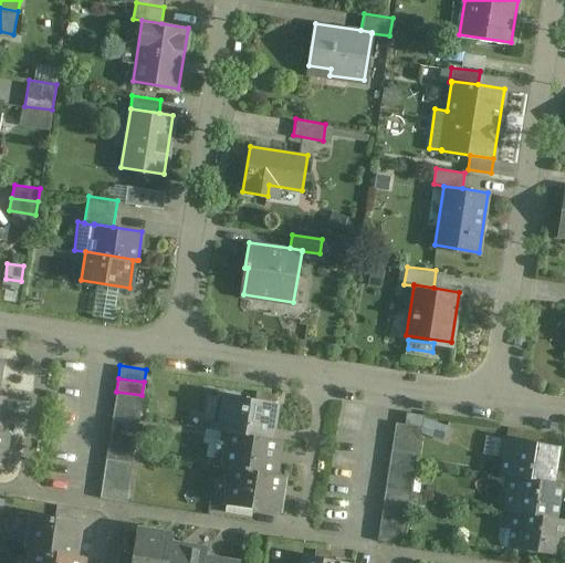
[(142,395),(116,392),(114,404),(140,408),(142,395)]
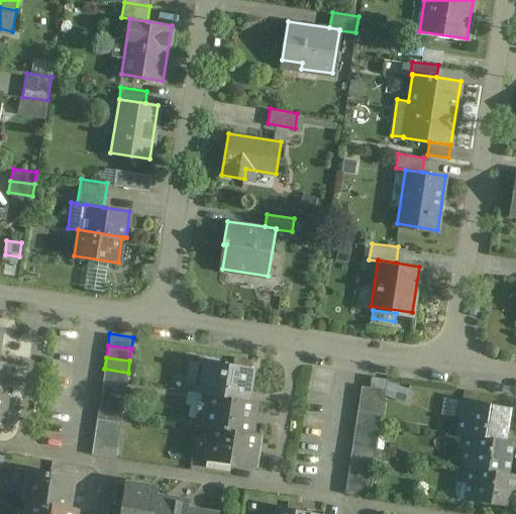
[(253,366),(205,358),(200,392),(209,394),(247,400),(253,366)]
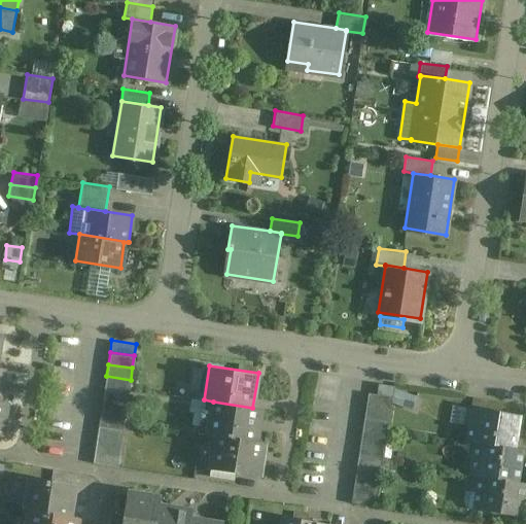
[(131,380),(106,376),(104,388),(129,392),(131,380)]
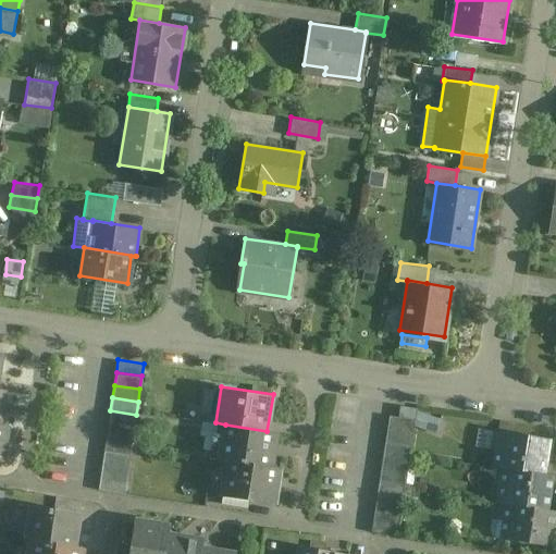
[(416,407),(399,404),(397,416),(415,418),(416,407)]
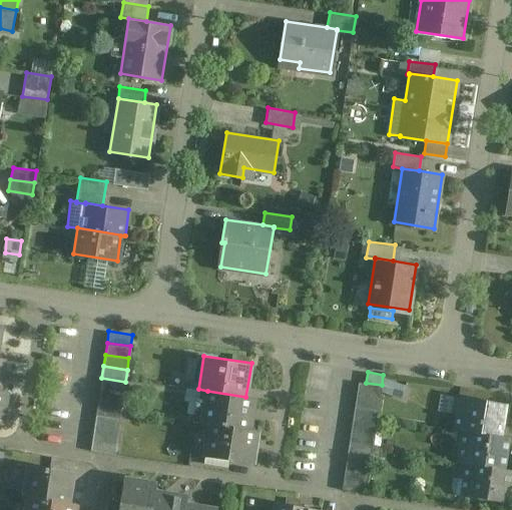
[(125,382),(101,378),(99,390),(123,394),(125,382)]
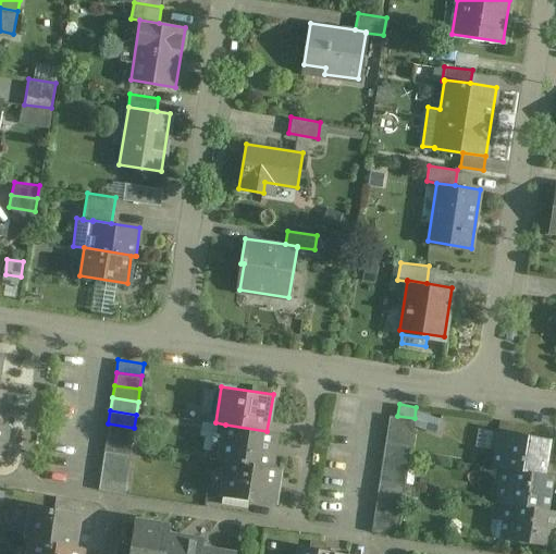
[(419,410),(418,425),(439,427),(440,413),(419,410)]
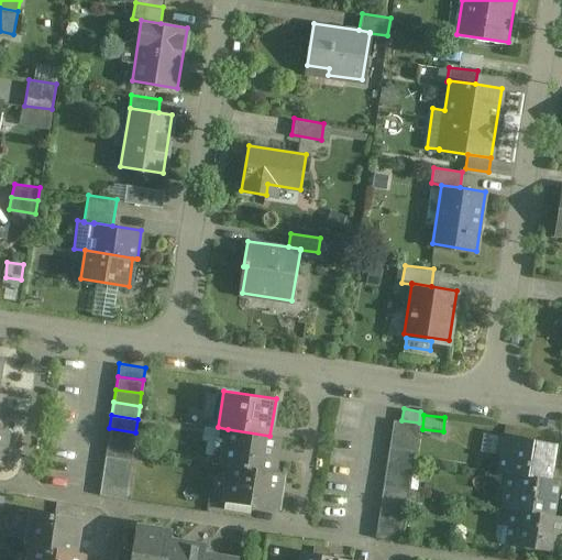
[(401,420),(393,419),(390,431),(417,436),(419,423),(401,420)]
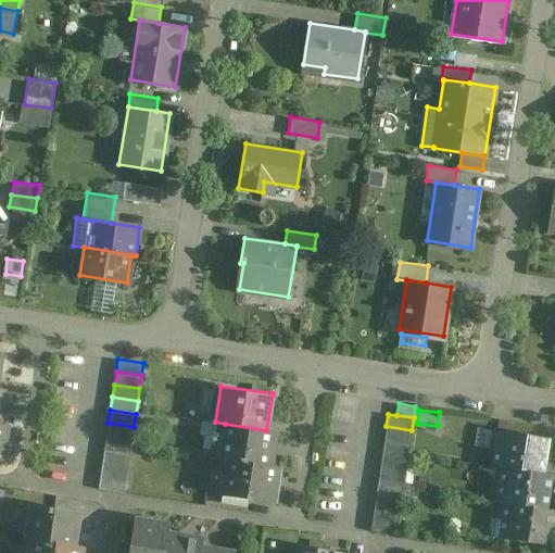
[(134,427),(108,423),(105,436),(131,440),(134,427)]
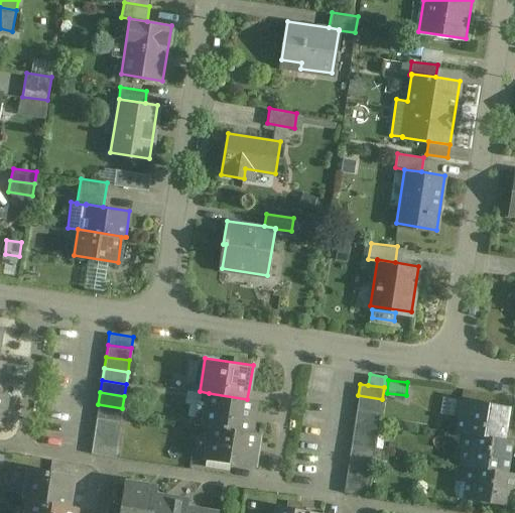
[(247,399),(209,393),(204,425),(211,426),(211,425),(251,431),(256,400),(247,399)]
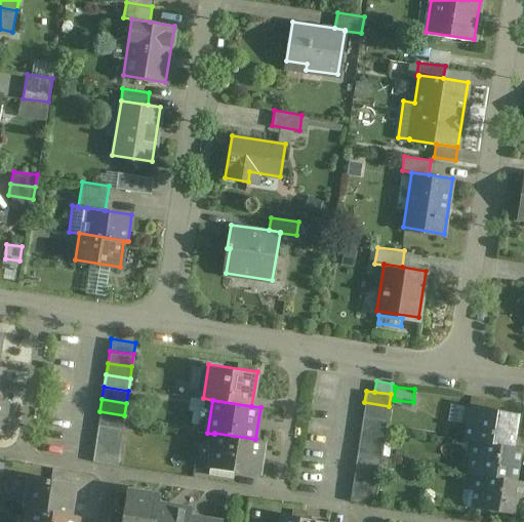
[(389,406),(364,402),(362,414),(387,418),(389,406)]
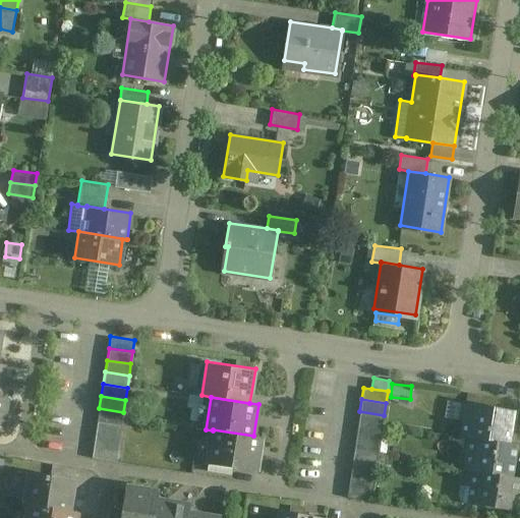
[(510,410),(461,402),(459,418),(468,419),(466,435),(465,435),(464,436),(505,442),(510,410)]
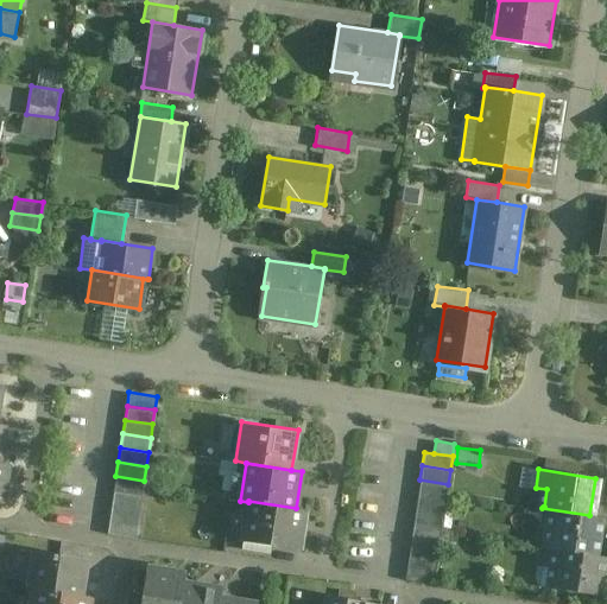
[(144,481),(115,476),(113,490),(141,494),(144,481)]
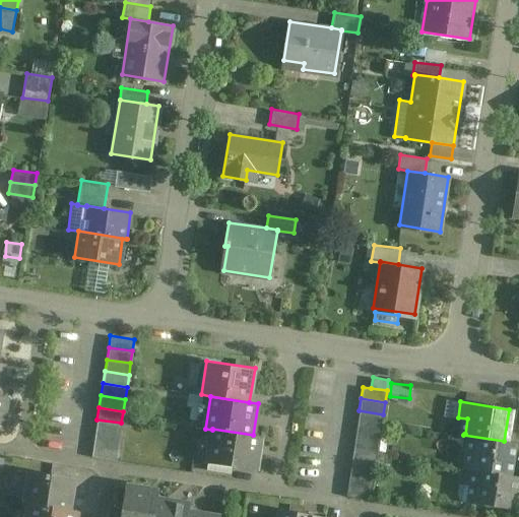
[(383,414),(359,410),(358,423),(381,427),(383,414)]
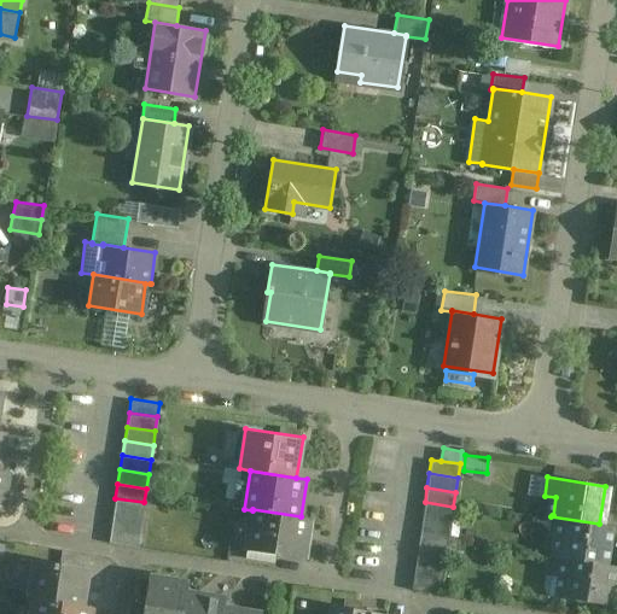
[(144,502),(115,498),(114,513),(141,516),(144,502)]
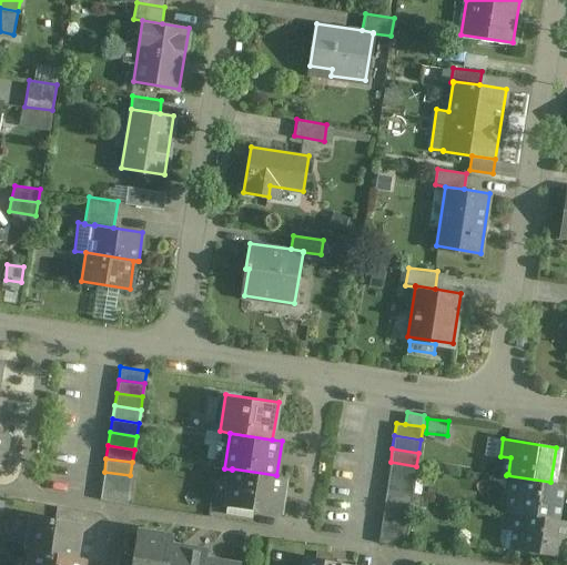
[(416,466),(391,462),(388,475),(414,480),(416,466)]
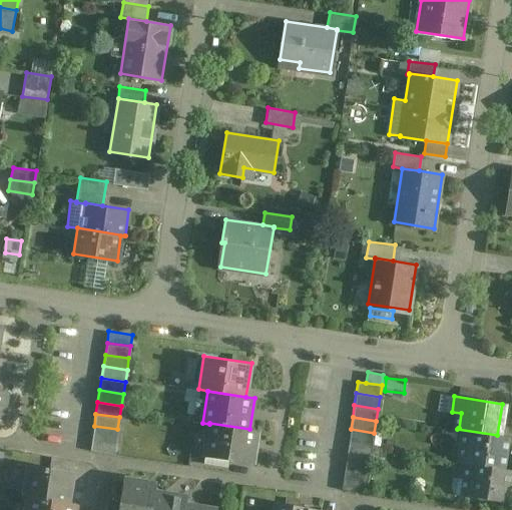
[(249,429),(209,423),(209,424),(205,453),(252,461),(258,430),(249,429)]
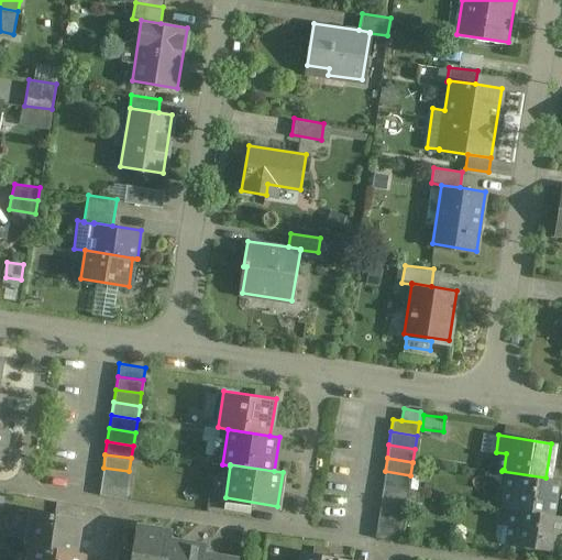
[(129,471),(103,468),(101,481),(127,484),(129,471)]
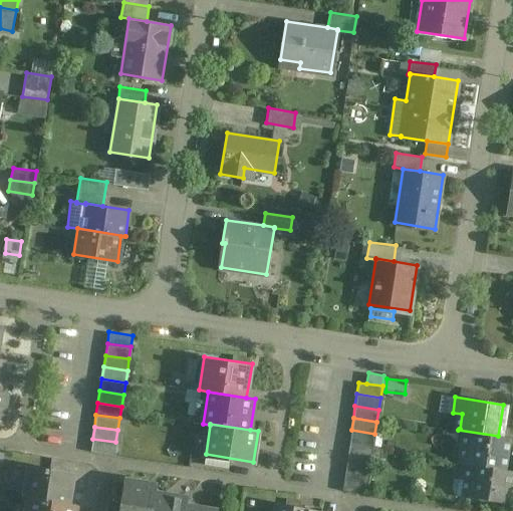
[(374,434),(351,430),(349,442),(373,445),(374,434)]
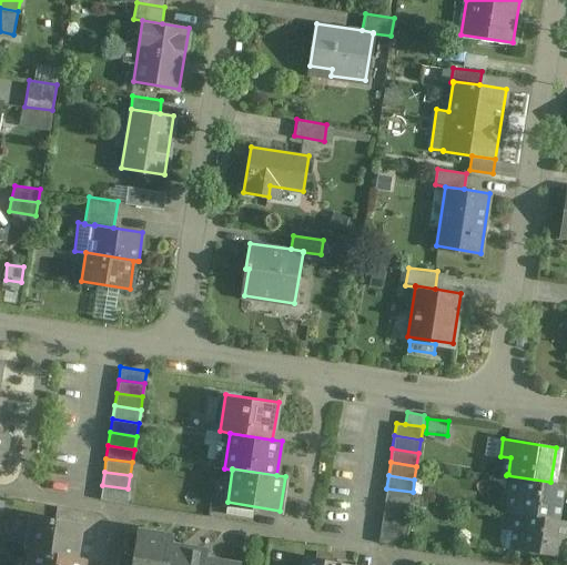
[(550,482),(506,475),(504,492),(514,493),(512,511),(510,512),(554,518),(559,483),(550,482)]
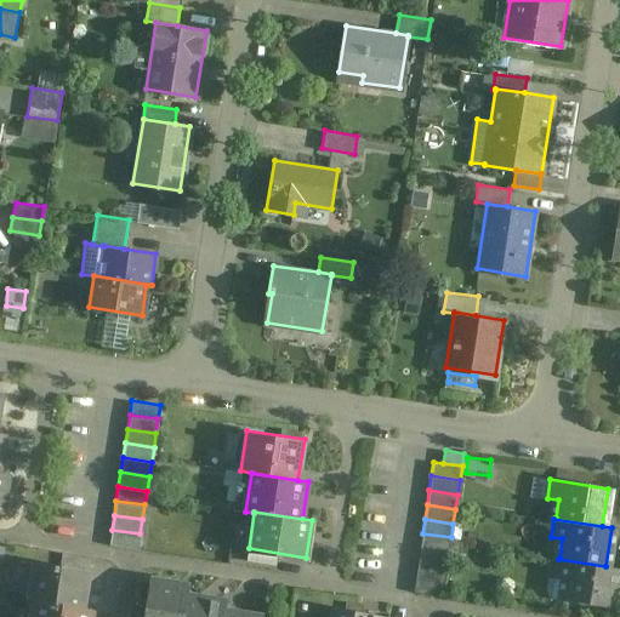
[(140,533),(112,530),(109,543),(138,548),(140,533)]
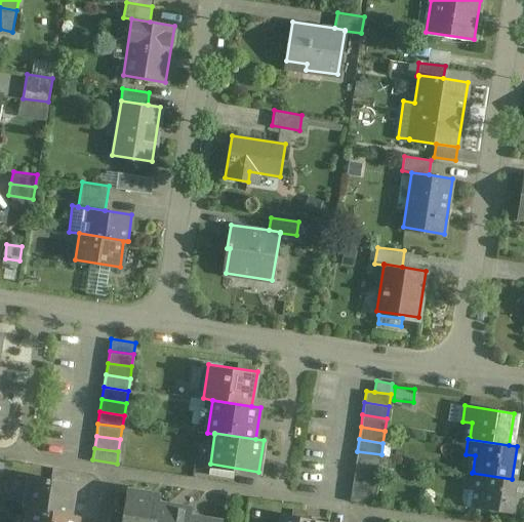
[(381,454),(357,451),(355,464),(379,467),(381,454)]
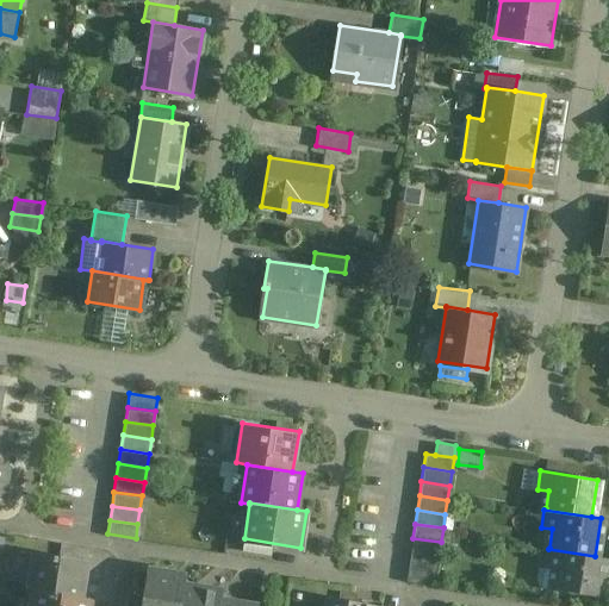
[(441,542),(412,538),(410,553),(439,556),(441,542)]
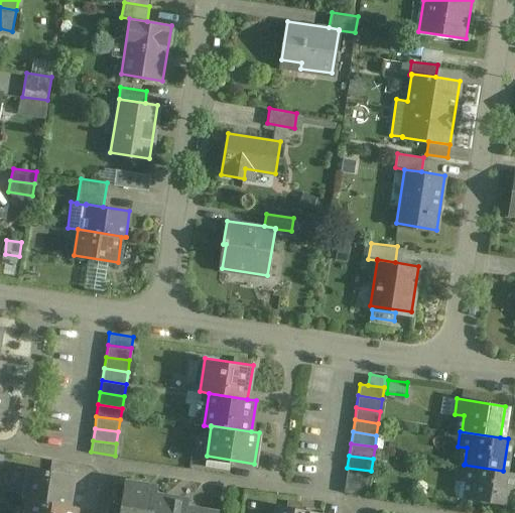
[(503,471),(464,465),(465,464),(463,464),(461,480),(469,481),(466,498),(506,504),(511,472),(503,471)]
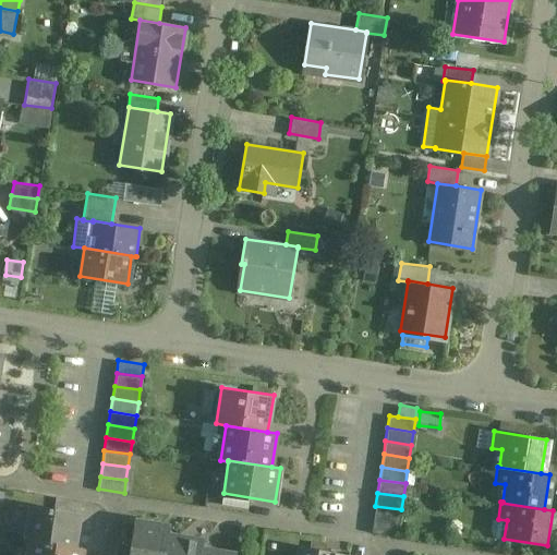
[(80,510),(33,504),(27,539),(31,540),(74,547),(80,510)]
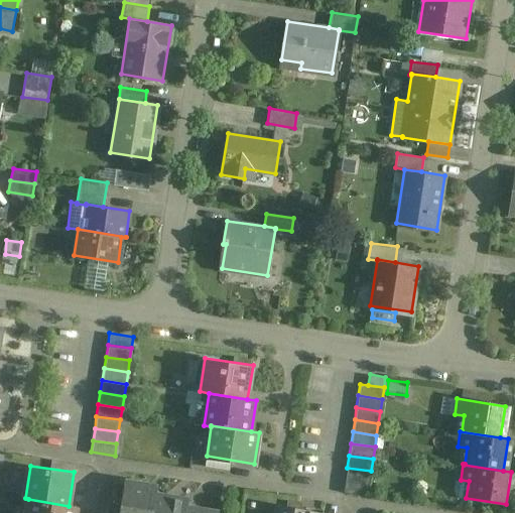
[(371,471),(347,468),(345,479),(369,483),(371,471)]
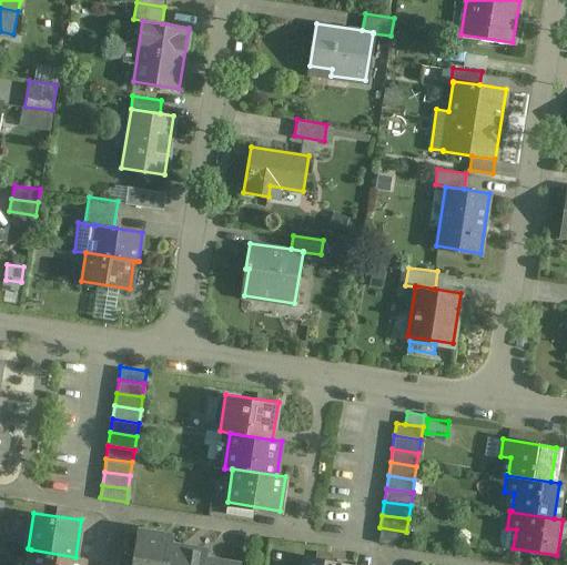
[(406,532),(380,527),(378,541),(404,545),(406,532)]
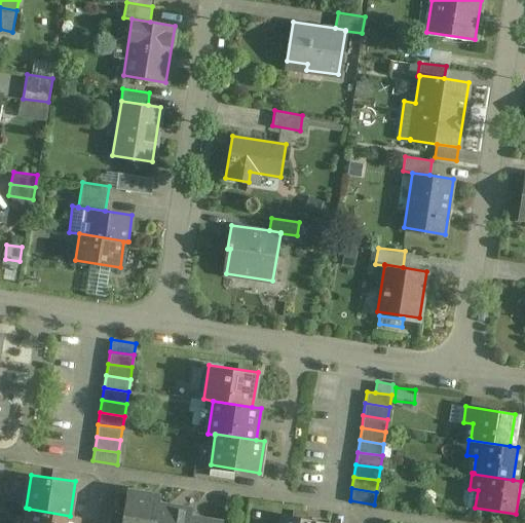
[(160,495),(127,490),(122,522),(155,522),(158,503),(159,503),(160,495)]
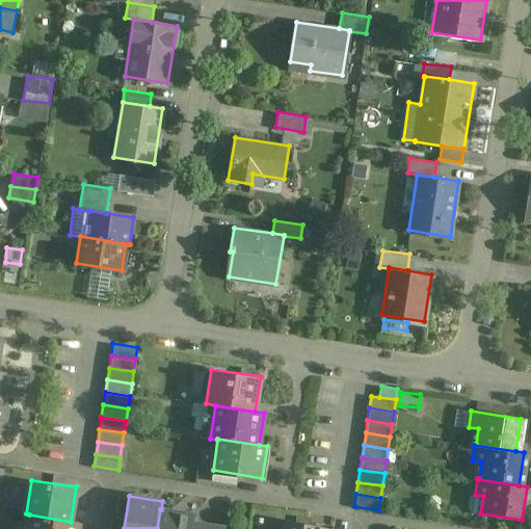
[(161,509),(160,509),(157,528),(190,528),(192,524),(194,514),(161,509)]
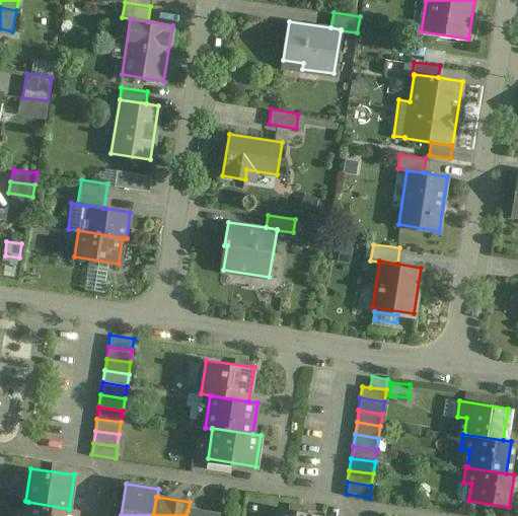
[(69,509),(28,502),(25,515),(75,515),(77,510),(69,509)]
